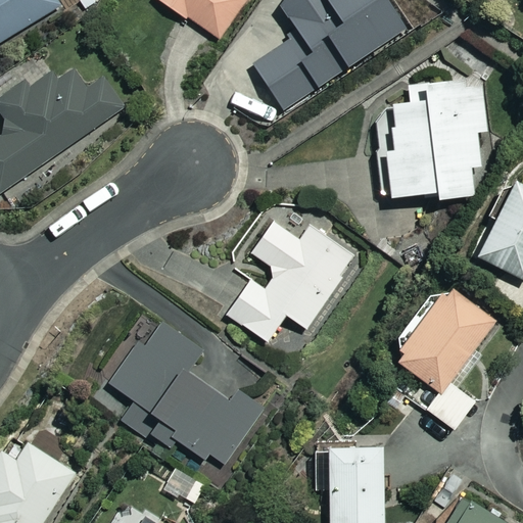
[(0,0),(0,41),(59,6),(55,0),(0,0)]
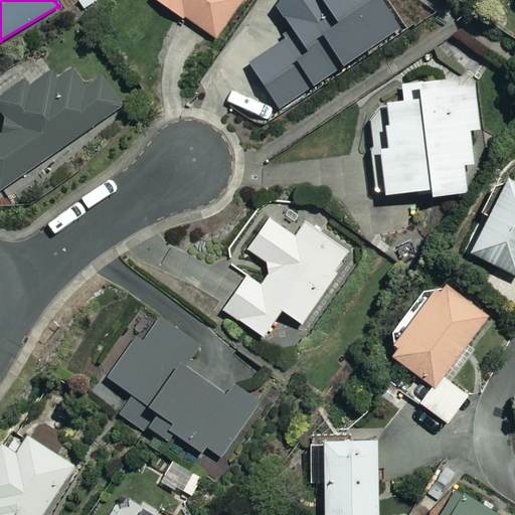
[(156,0),(184,20),(187,16),(216,37),(242,0),(156,0)]
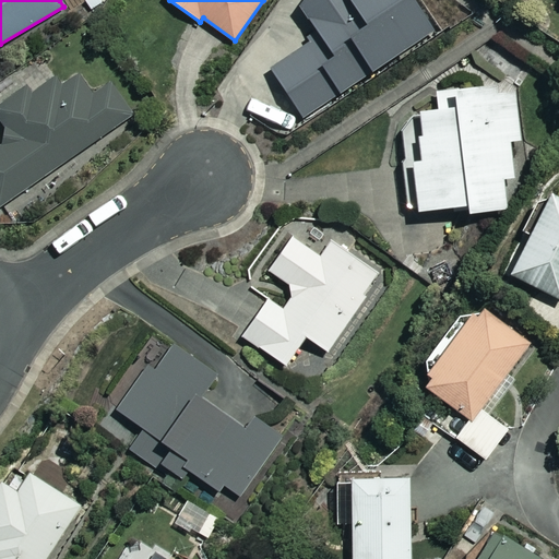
[(435,31),(413,0),(298,0),(297,1),(321,37),(272,70),(305,118),(435,31)]
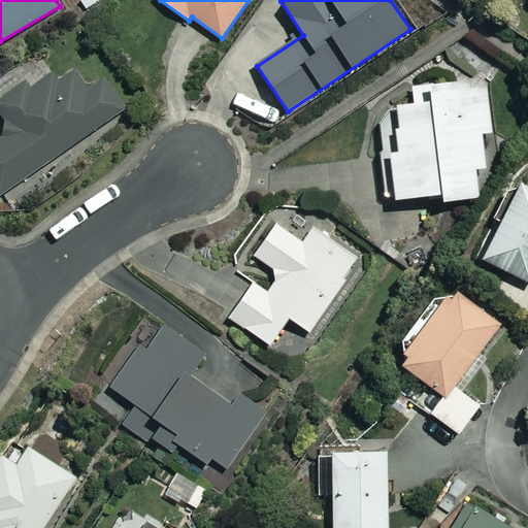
[(93,85),(73,58),(29,90),(23,81),(0,97),(0,114),(11,131),(0,138),(0,195),(130,104),(108,73),(93,85)]
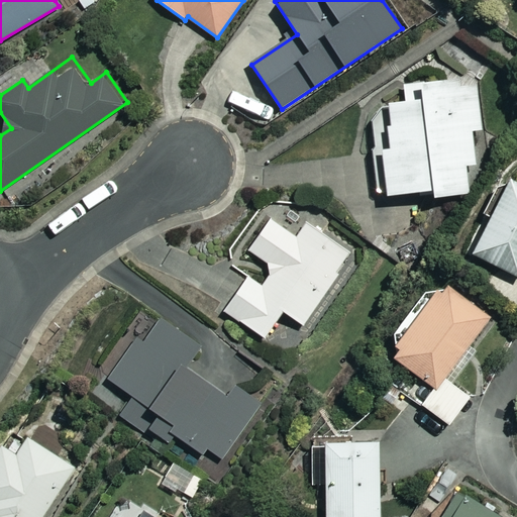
[(407,101),(390,102),(391,125),(387,125),(388,147),(384,148),(386,194),(433,192),(433,196),(469,195),(468,165),(475,165),(473,130),(480,130),(478,80),(406,83),(407,101)]
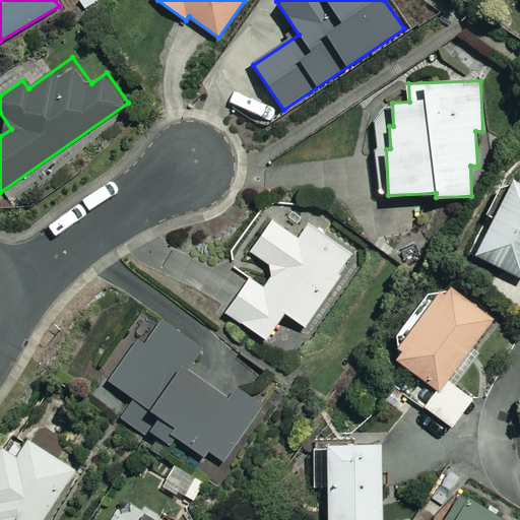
[(519,179),(515,177),(475,254),(519,277),(519,179)]
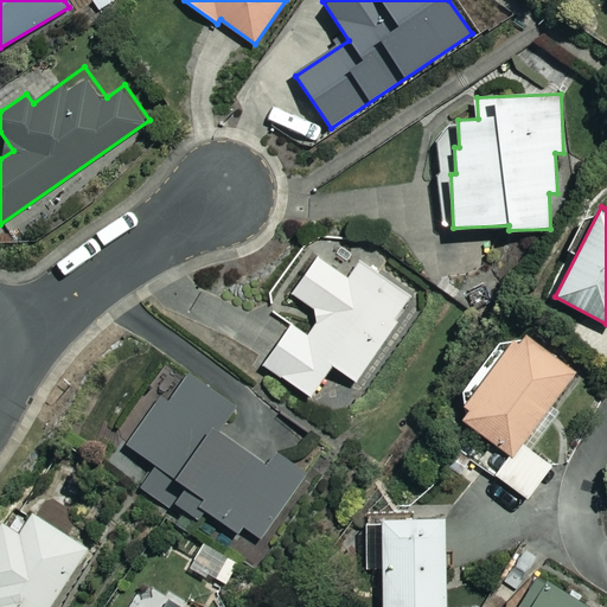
[(293,323),(264,365),(311,396),(332,365),(356,381),(414,296),(362,261),(350,278),(318,256),(293,293),(324,314),(311,334),(293,323)]
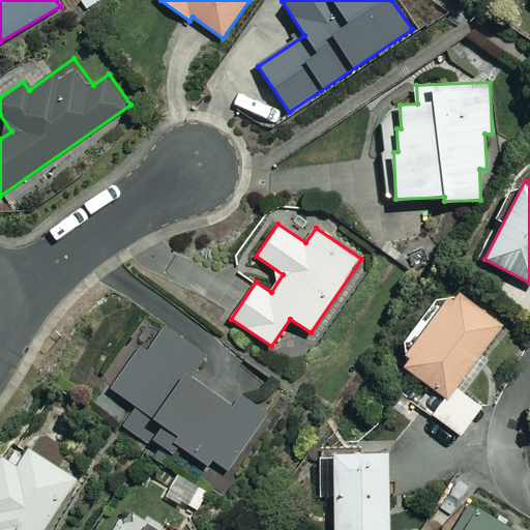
[(452,297),(436,297),(404,342),(408,358),(403,364),(446,396),(433,414),(462,435),(482,407),(457,388),(503,324),(458,290),(452,297)]
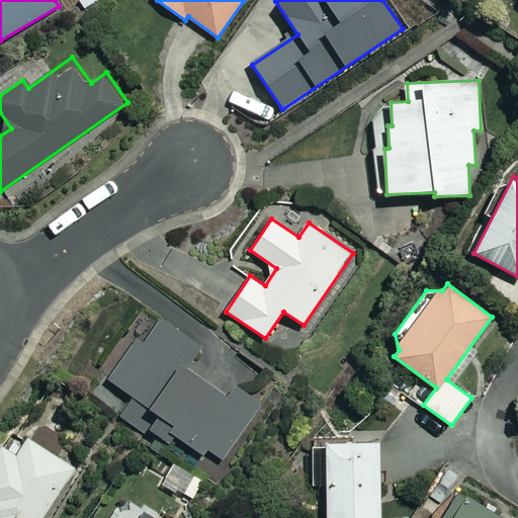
[(109,380),(134,396),(118,417),(145,436),(150,429),(168,441),(173,433),(221,464),(258,407),(192,363),(204,345),(162,319),(146,343),(138,337),(109,380)]
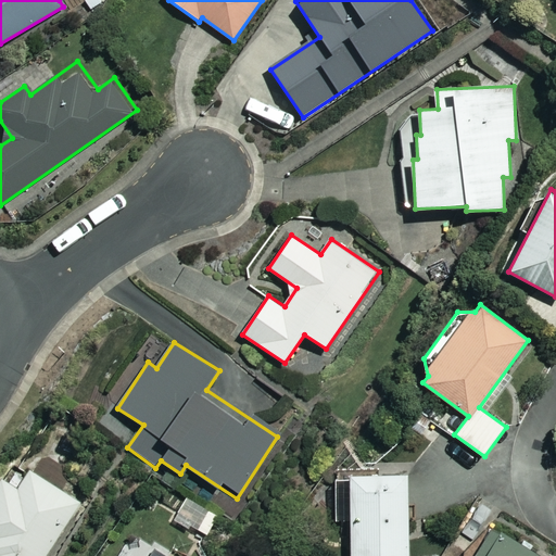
[(45,555),(80,504),(30,471),(17,492),(2,481),(0,484),(0,555),(45,555)]
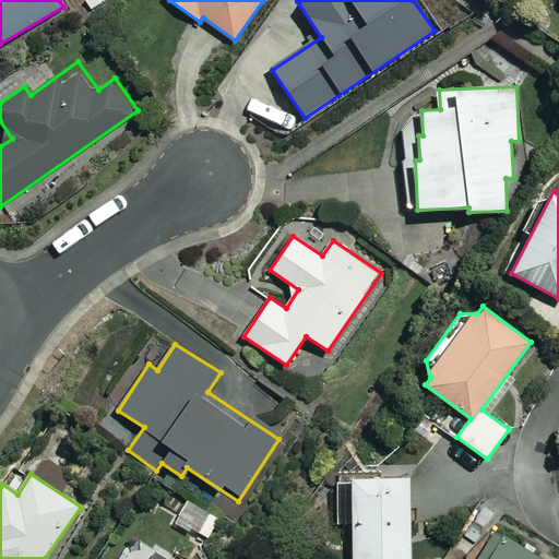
[(409,558),(409,477),(354,478),(353,558),(409,558)]
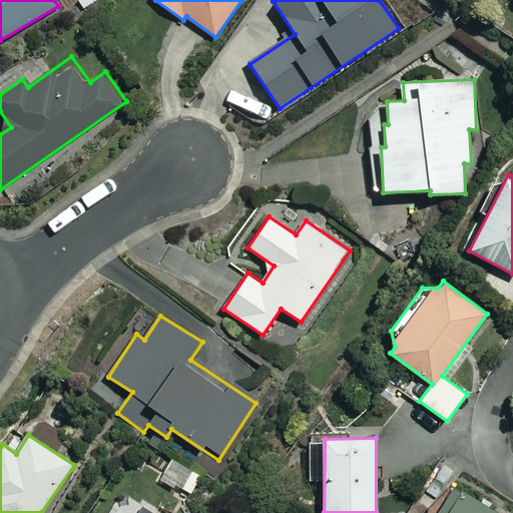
[(198,474),(174,458),(162,476),(186,492),(198,474)]
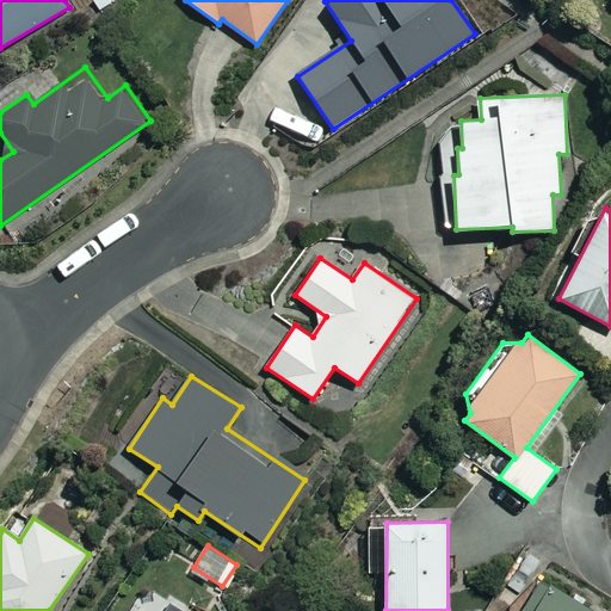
[(597,610),(547,580),(526,610),(597,610)]
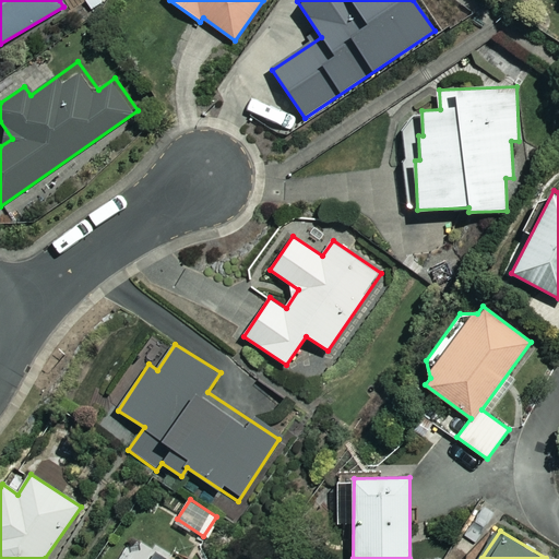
All buildings are outlined.
